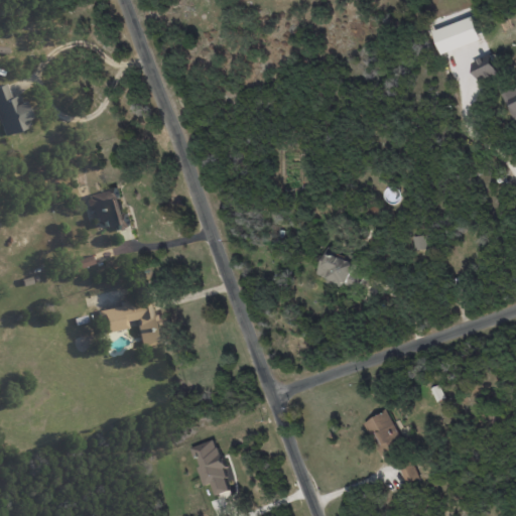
[(502,75),(492,53),(472,62),(482,84),(502,75)]
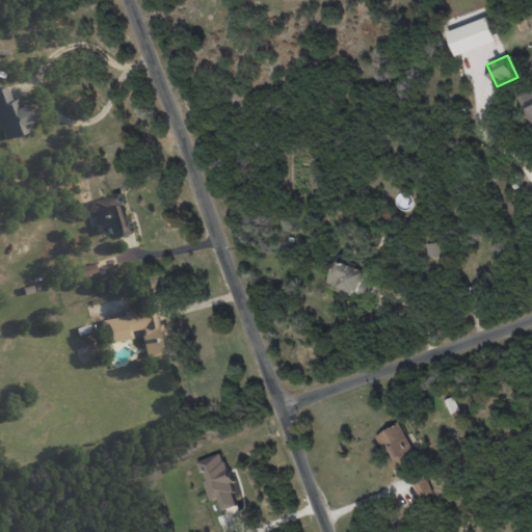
[(0,87),(0,128),(4,139),(27,131),(24,123),(28,121),(20,97),(9,100),(4,86),(0,87)]
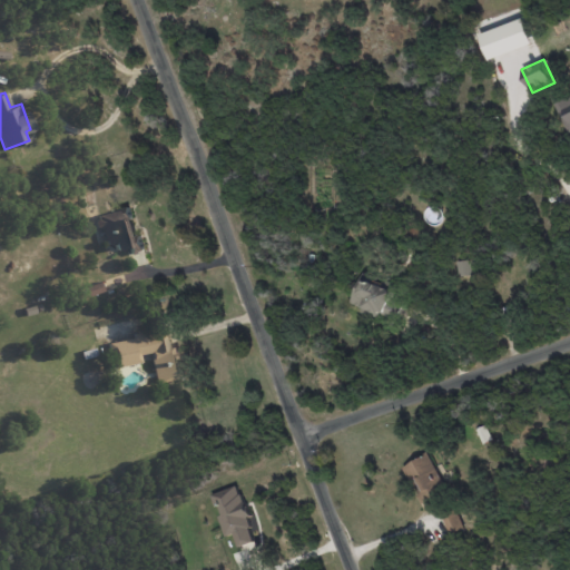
[(569,133),(569,95),(556,102),(569,134),(569,133)]
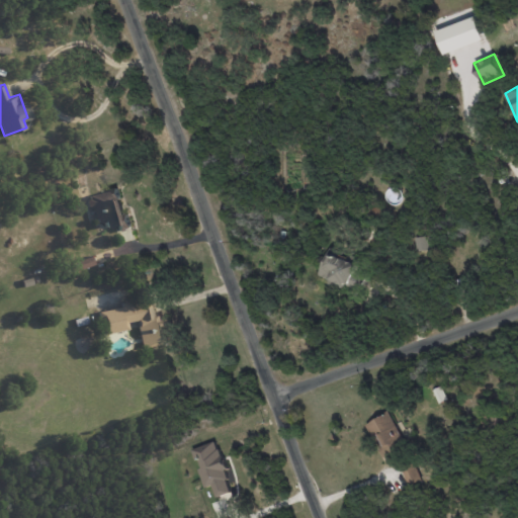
[(89,195),(98,229),(115,225),(117,232),(128,229),(118,187),(89,195)]
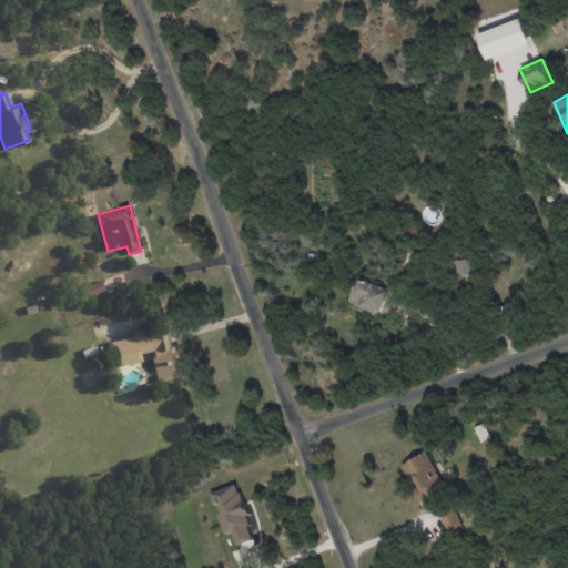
[(468,260),(452,260),(453,275),(469,275),(468,260)]
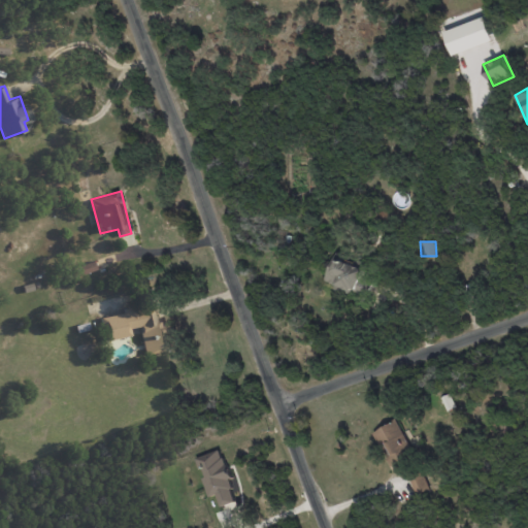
[(324,282),(335,284),(334,289),(366,297),(370,281),(360,278),(363,268),(340,263),(342,255),(332,252),(324,282)]
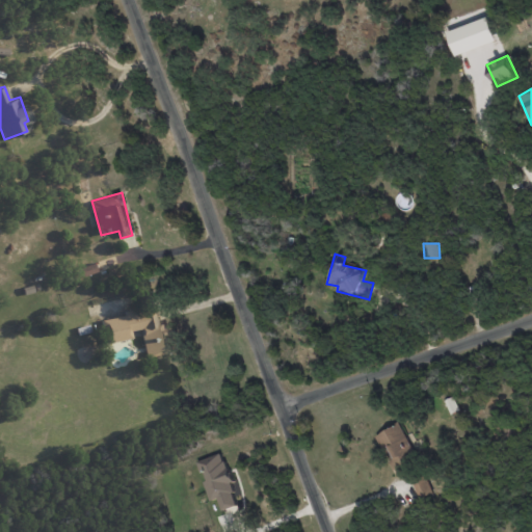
[(96,271),(92,263),(77,269),(80,277),(96,271)]
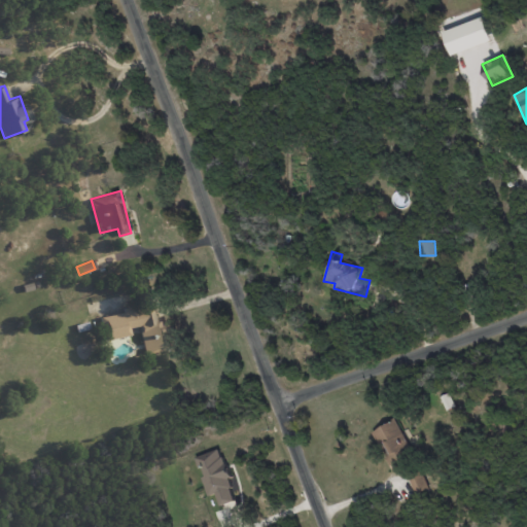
[(103,340),(129,336),(128,327),(138,326),(143,354),(176,348),(171,322),(156,324),(152,303),(121,308),(123,312),(99,317),(103,340)]
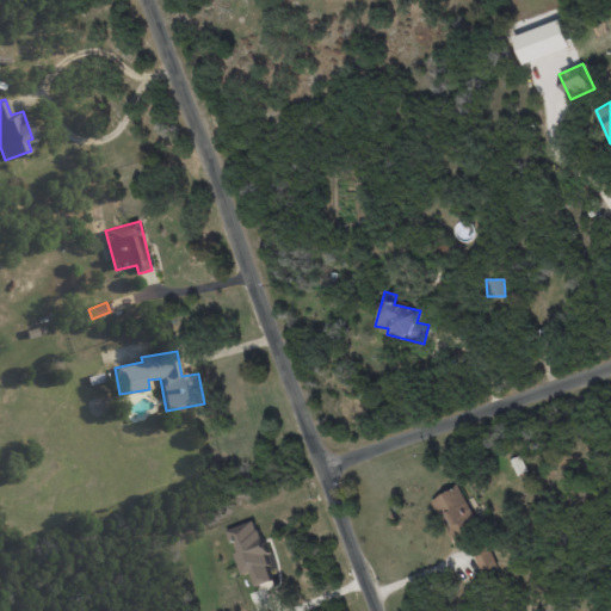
[(512,460),(517,475),(526,473),(522,456),(512,460)]
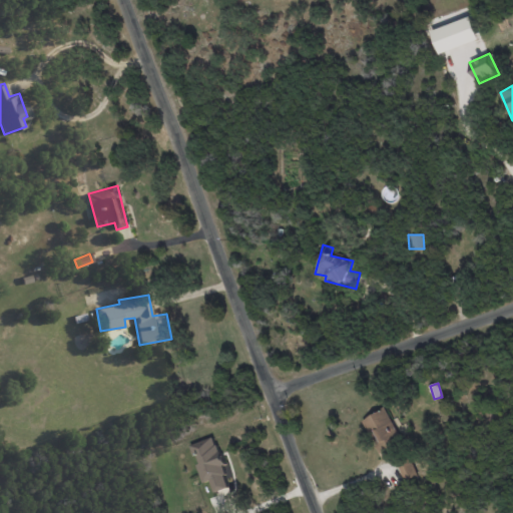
[(381,453),(403,440),(386,408),(363,421),(381,453)]
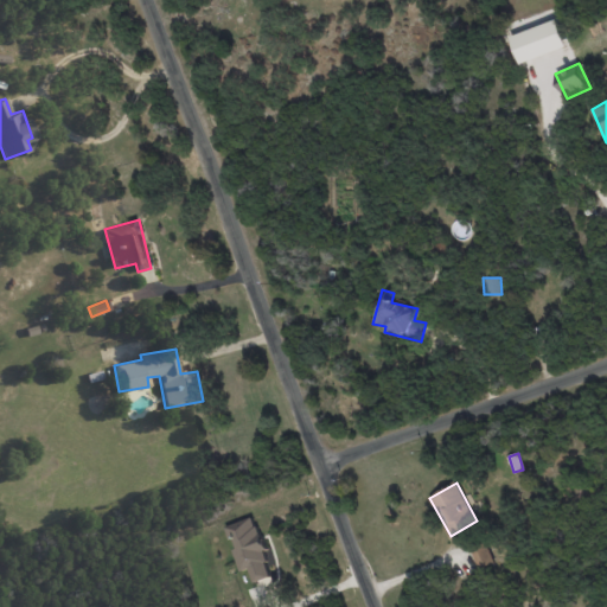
[(225,526),(229,541),(231,540),(241,572),(249,569),(254,582),(273,576),(254,517),(225,526)]
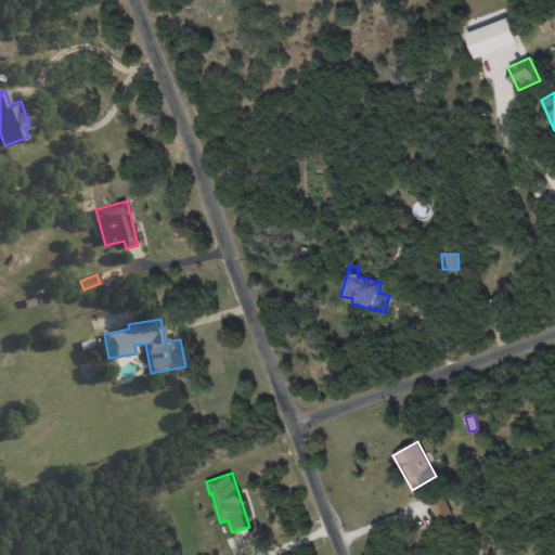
[(452,514),(443,497),(429,503),(439,520),(452,514)]
